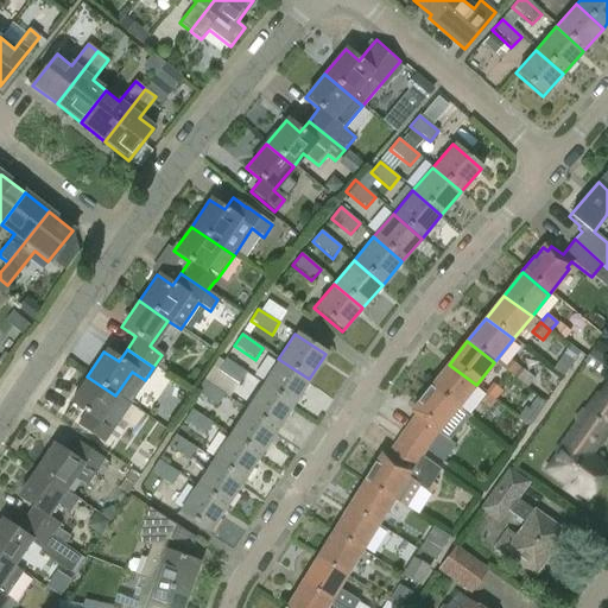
[(607,380),(607,379),(607,360),(593,349),(582,362),(607,380)]
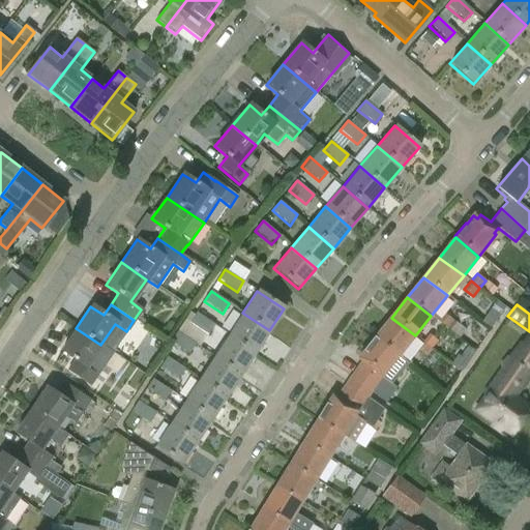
[(214,325),(197,313),(189,323),(208,335),(214,325)]
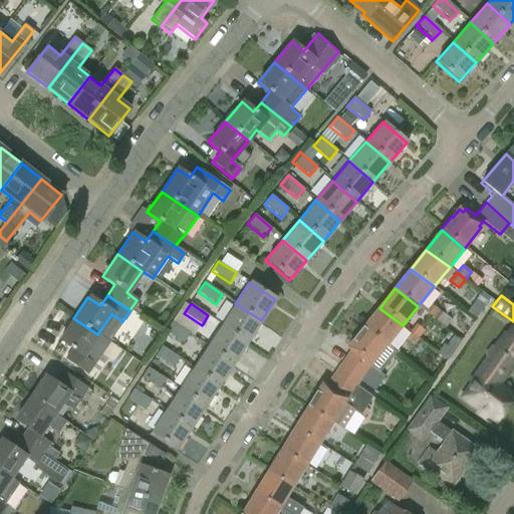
[(246,342),(261,320),(235,303),(220,325),(246,342)]
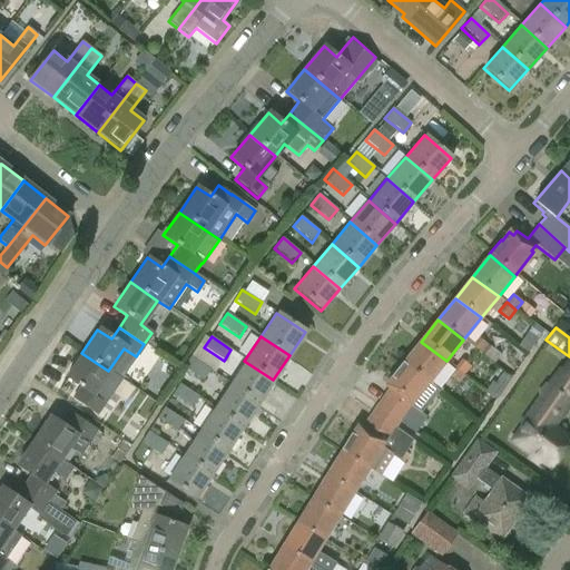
[(488,344),(479,337),(472,345),(480,353),(488,344)]
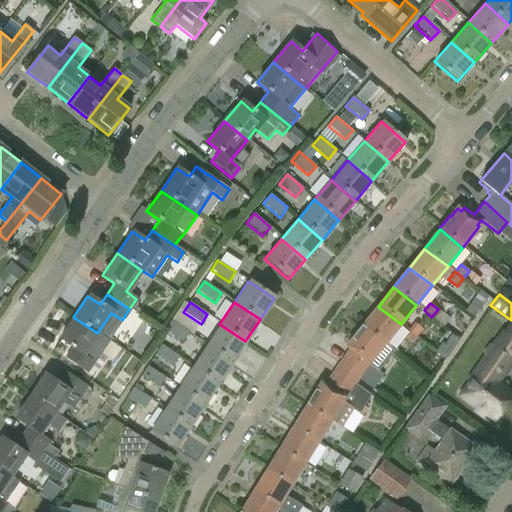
[(362,326),(385,344),(401,324),(378,307),(362,326)]
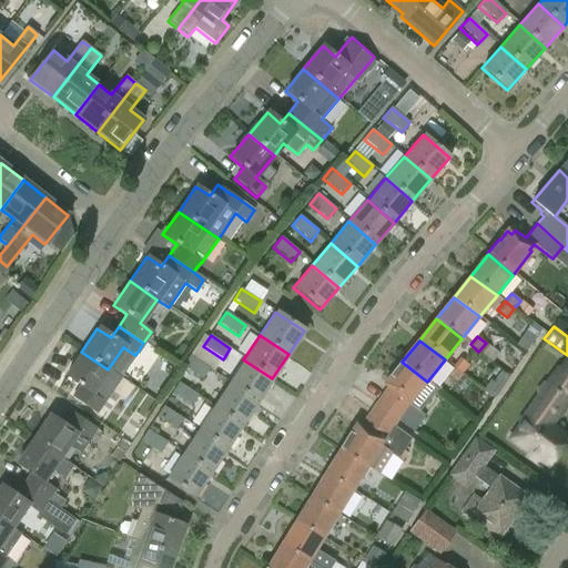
[(108,369),(81,352),(64,375),(78,385),(70,396),(94,414),(102,403),(119,377),(108,369)]
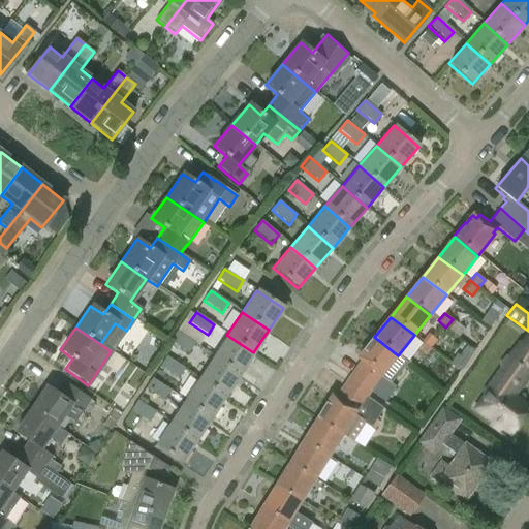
[(177,331),(170,342),(189,353),(196,343),(177,331)]
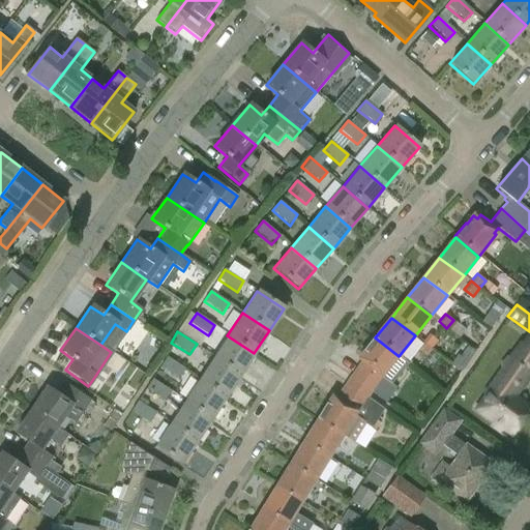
[(430,334),(423,342),(433,348),(438,341),(430,334)]
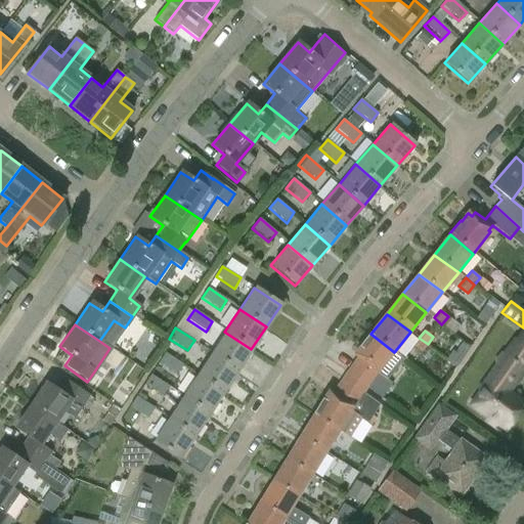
[(251,349),(224,332),(210,353),(236,370),(251,349)]
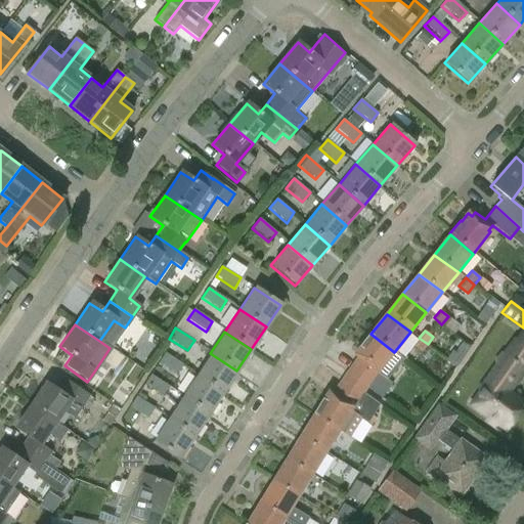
[(478,391),(480,392),(470,406),(506,432),(523,405),(500,389),(523,355),(523,332),(517,341),(515,340),(504,355),(501,354),(495,362),(497,363),(478,391)]
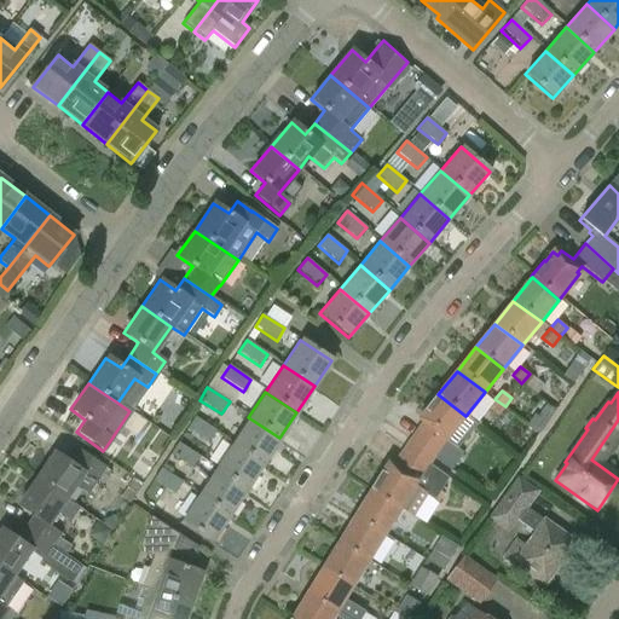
[(466,416),(438,394),(435,394),(423,410),(424,411),(417,420),(422,424),(410,440),(451,472),(464,453),(456,449),(475,423),(466,416)]
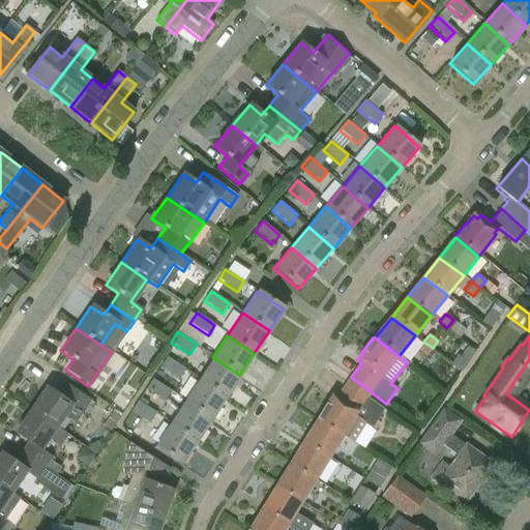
[(425,356),(433,348),(423,342),(416,350),(425,356)]
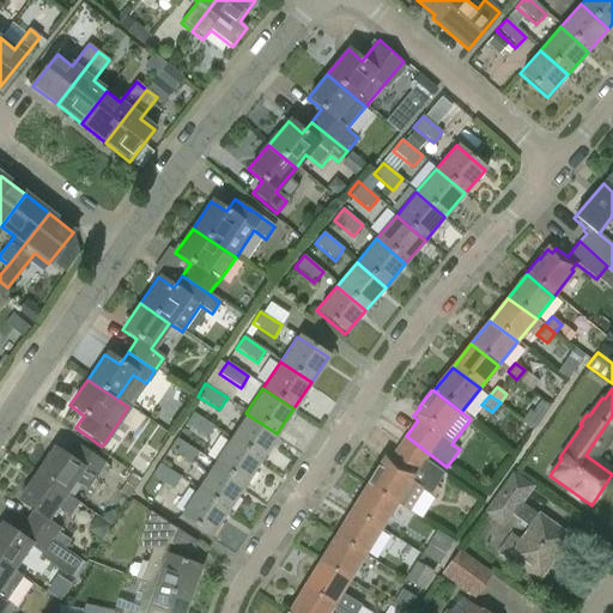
[(214,428),(194,413),(186,425),(207,439),(214,428)]
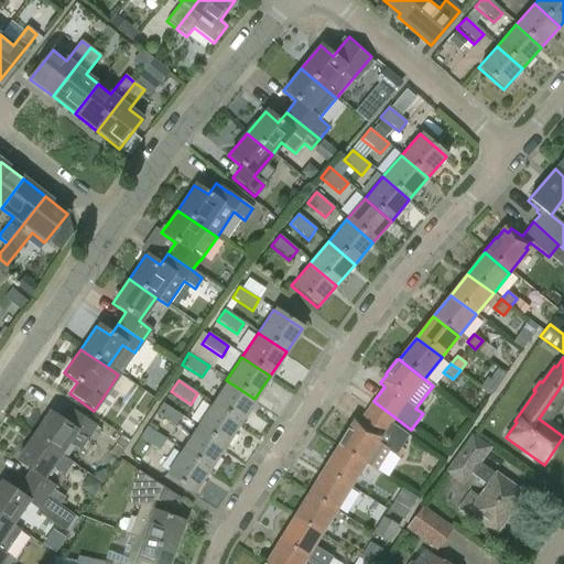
[(239,422),(255,399),(226,380),(210,403),(239,422)]
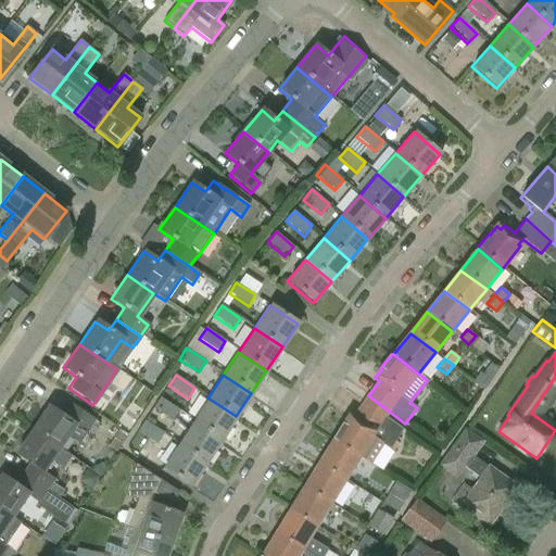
[(173,421),(179,411),(160,397),(153,408),(173,421)]
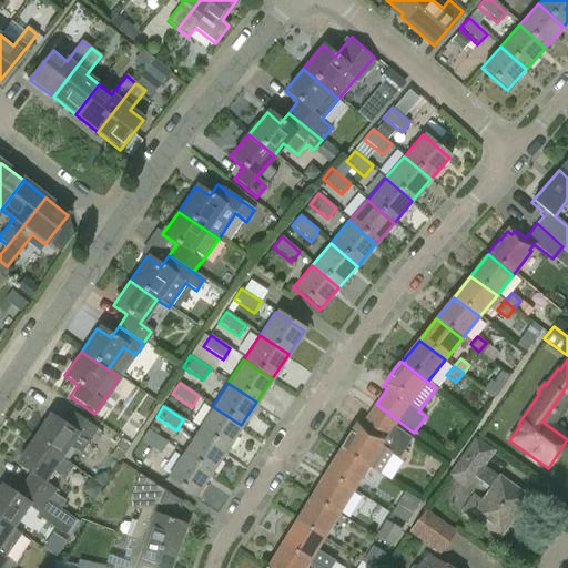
[(241,425),(212,406),(196,430),(225,449),(241,425)]
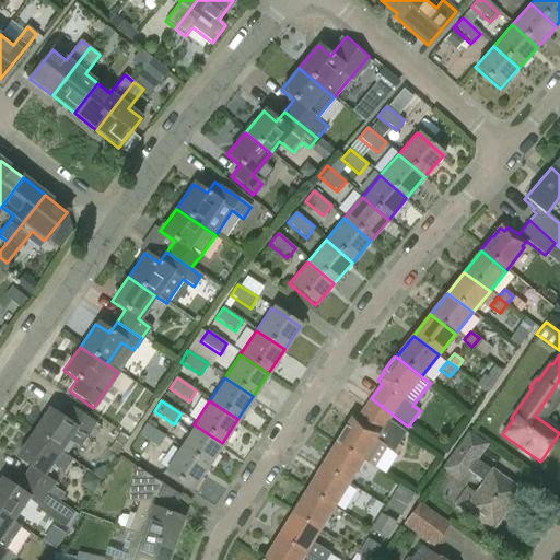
[(47,409),(31,433),(57,452),(66,439),(77,446),(94,422),(70,406),(61,419),(47,409)]
